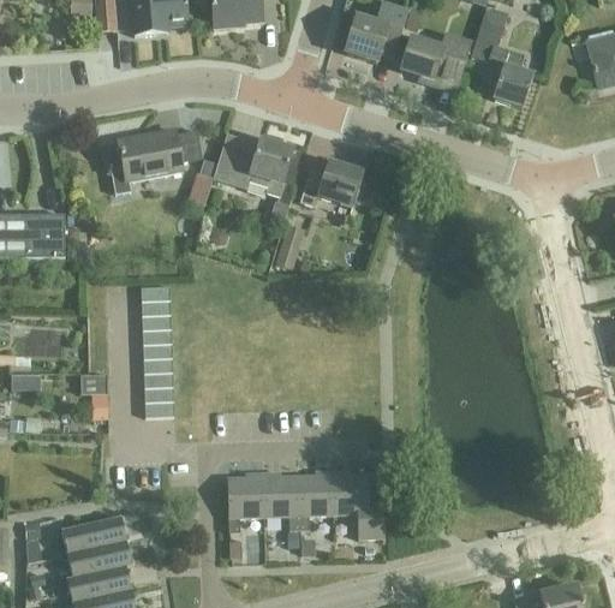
[(72,0),(71,12),(90,12),(90,0),(72,0)]
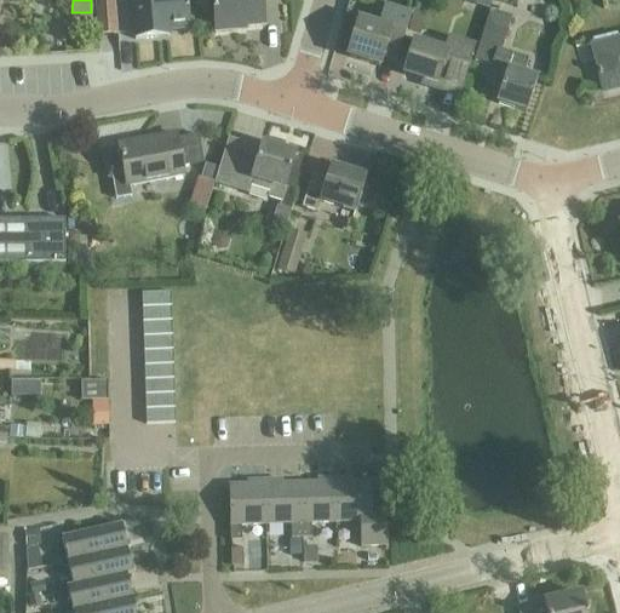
[(118,30),(115,0),(95,0),(98,32),(118,30)]
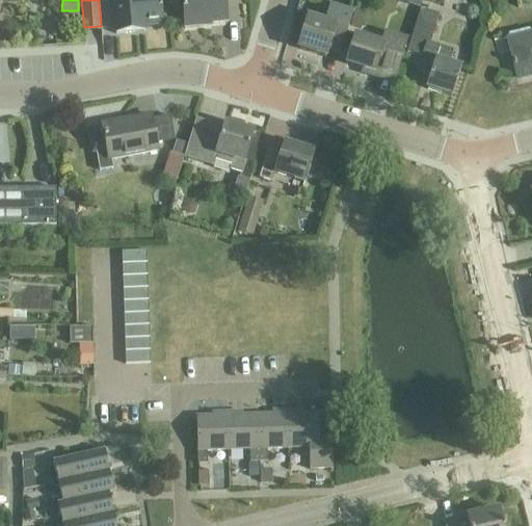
[(135,27),(134,22),(163,19),(161,0),(112,0),(114,29),(135,27)]
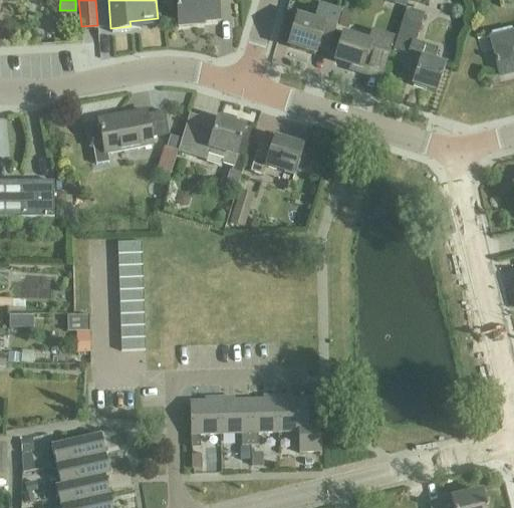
[(219,17),(217,0),(176,0),(178,23),(197,21),(196,17),(203,17),(203,18),(219,17)]
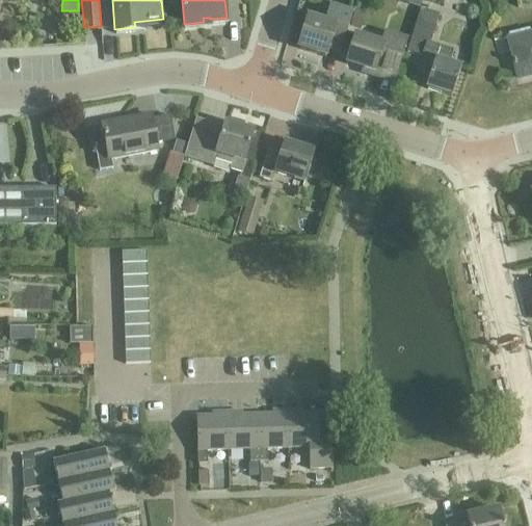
[(325,18),(309,12),(299,44),(326,53),(331,36),(343,40),(349,21),(351,15),(352,8),(330,1),(325,18)]
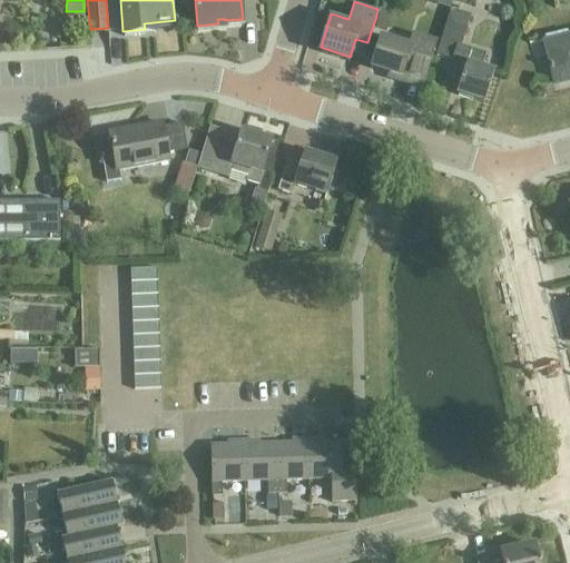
[(451,5),(436,51),(452,56),(467,60),(458,90),(485,99),(495,68),(482,63),(487,50),(478,47),(462,42),(471,11),(461,8),(451,5)]
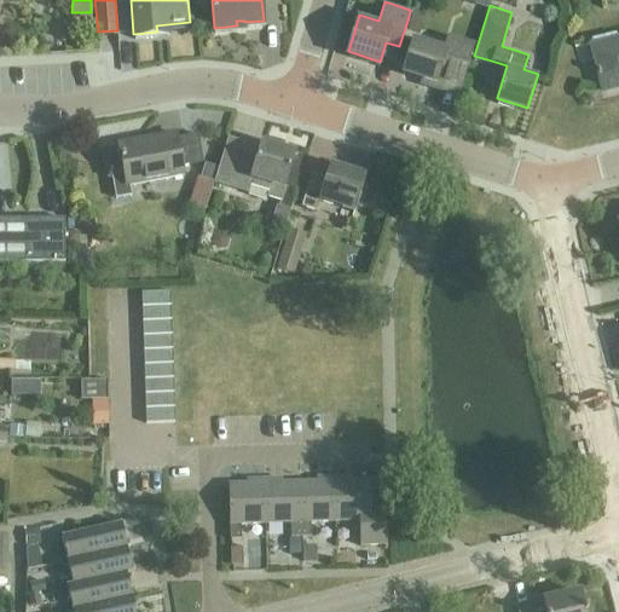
[(409,17),(406,24),(418,28),(423,13),(410,10),(409,17)]
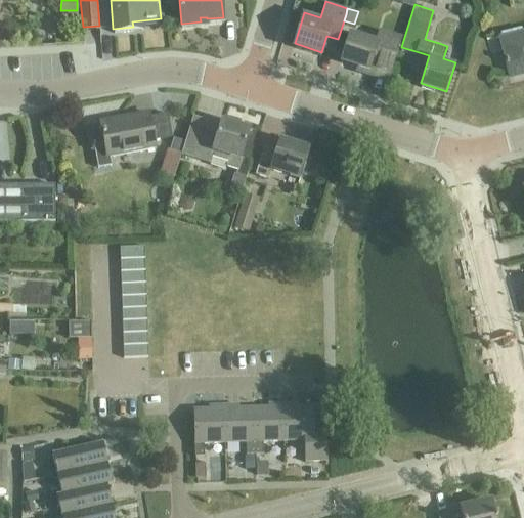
[(523,27),(523,25),(501,30),(513,74),(523,71),(523,27)]
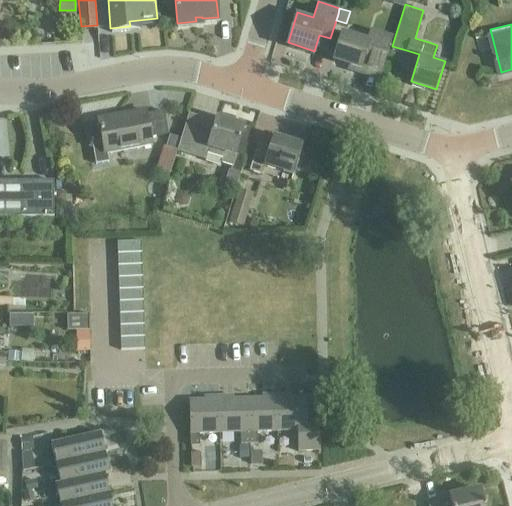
[(334,57),(350,62),(362,66),(364,62),(381,68),(391,36),(371,29),(368,40),(342,31),(334,57)]
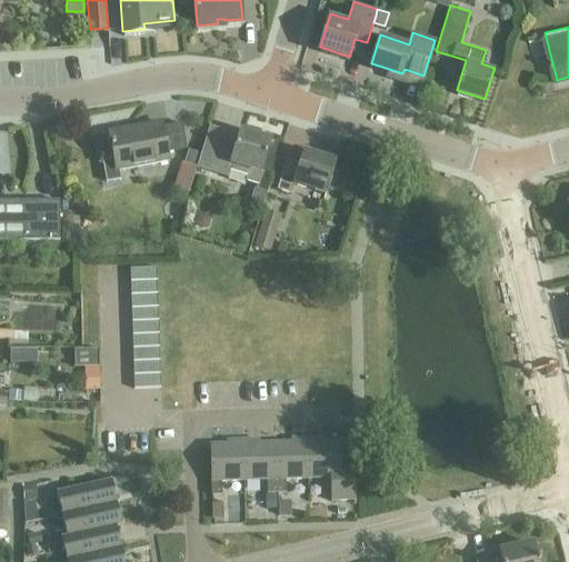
[(167,148),(162,121),(161,119),(109,129),(111,137),(95,140),(99,158),(102,158),(106,178),(121,176),(119,166),(169,156),(167,148)]
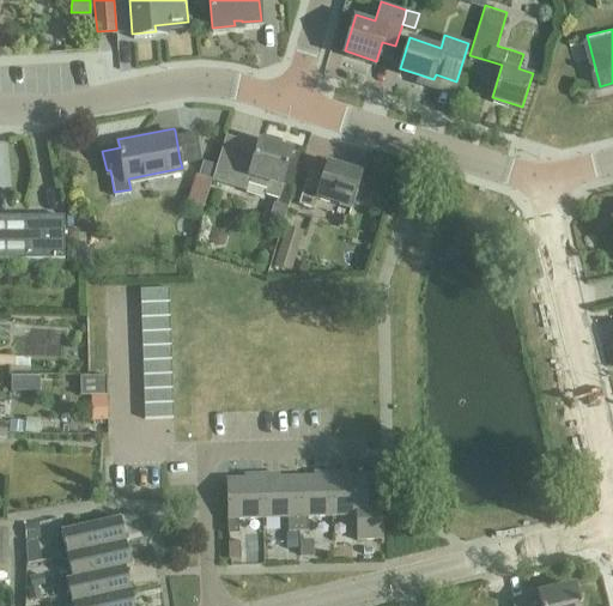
[(279,197),(284,181),(281,181),(292,149),(260,138),(259,143),(242,137),(240,144),(224,139),(216,162),(212,175),(212,176),(246,187),(250,173),(269,179),(265,192),(279,197)]
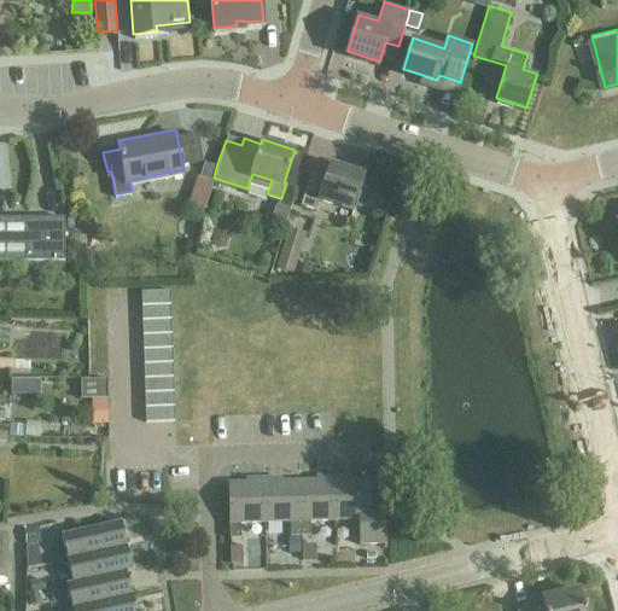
[(204,158),(200,173),(214,176),(217,163),(204,158)]
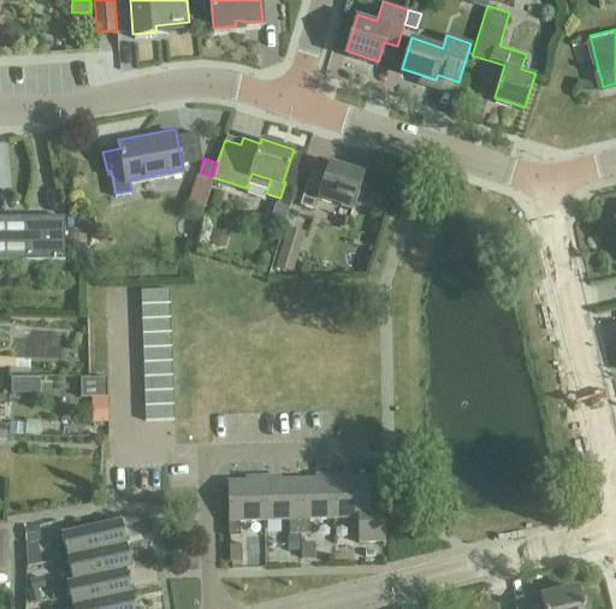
[(353,206),(365,170),(330,159),(325,173),(311,169),(300,201),(317,206),(319,195),(353,206)]
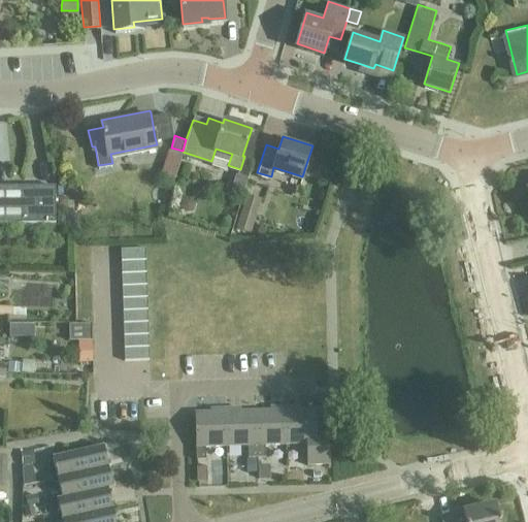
[(236,170),(232,186),(242,189),(244,182),(248,173),(236,170)]
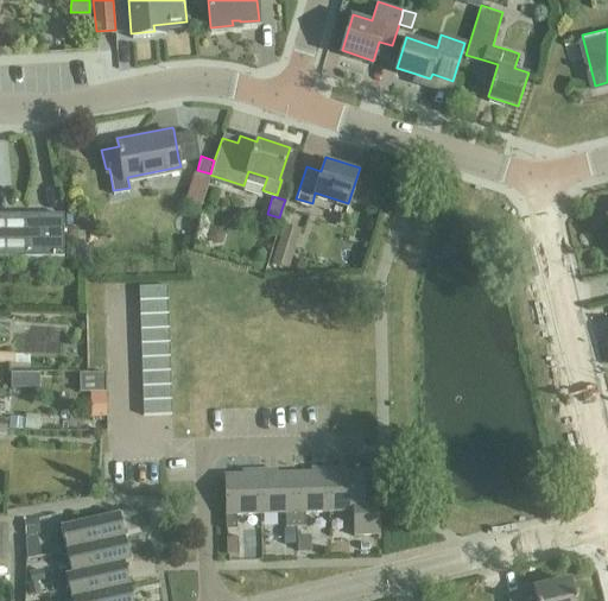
[(0,253),(64,254),(64,245),(64,236),(64,223),(64,212),(0,210),(0,253)]
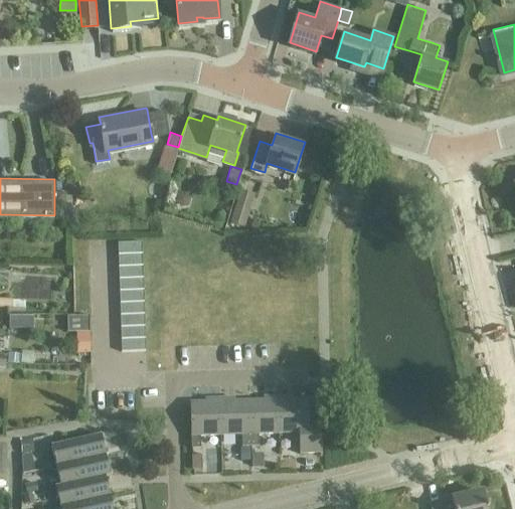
[(64,189),(54,189),(54,200),(63,200),(64,200),(64,189)]
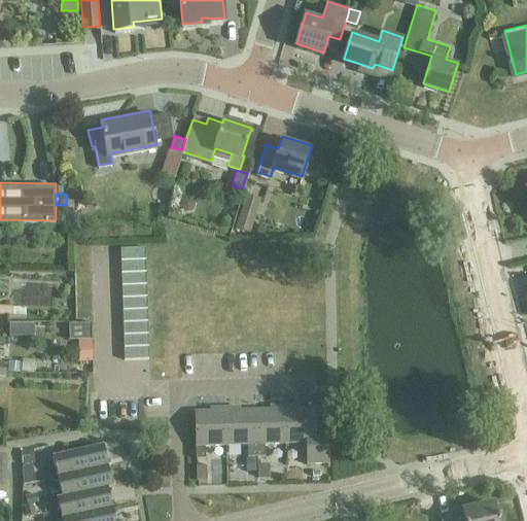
[(242,207),(237,223),(250,229),(255,211),(242,207)]
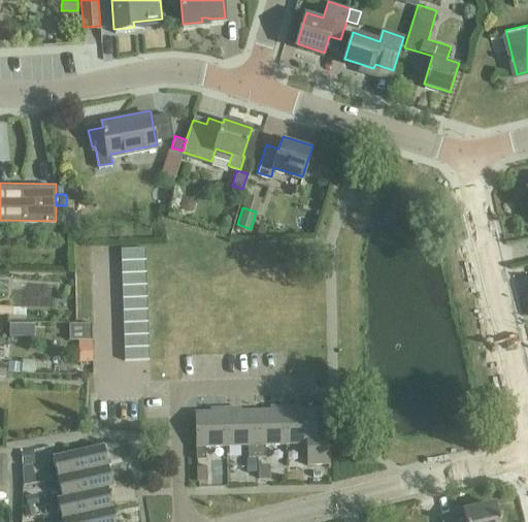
[(145,257),(145,245),(121,245),(121,258),(145,257)]
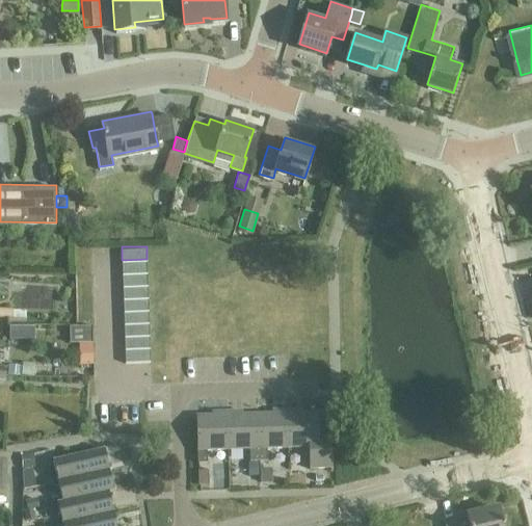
[(148,271),(147,259),(122,260),(123,272),(148,271)]
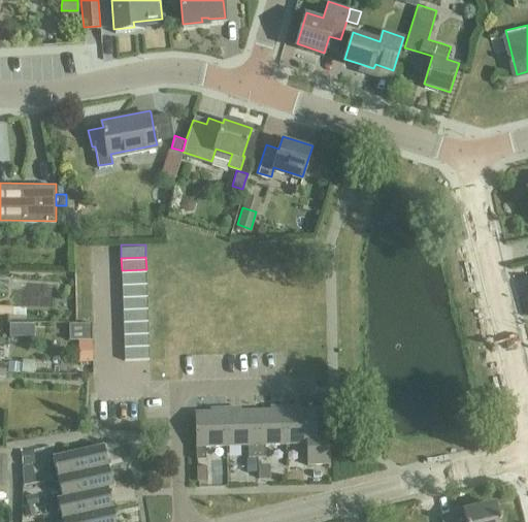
[(10,268),(10,280),(22,281),(22,268),(10,268)]
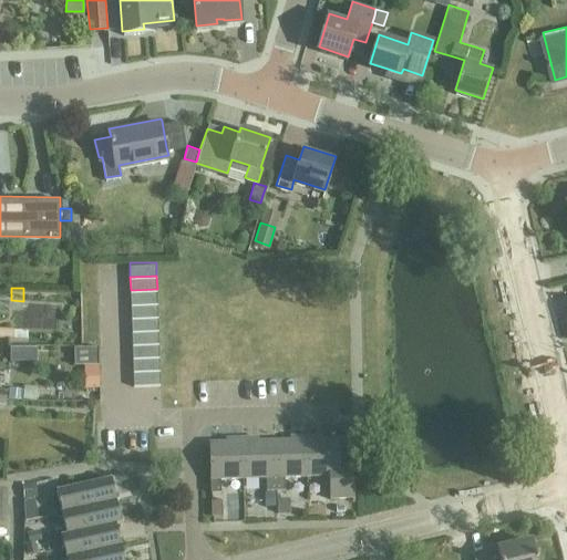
[(157,302),(157,289),(131,290),(131,302),(157,302)]
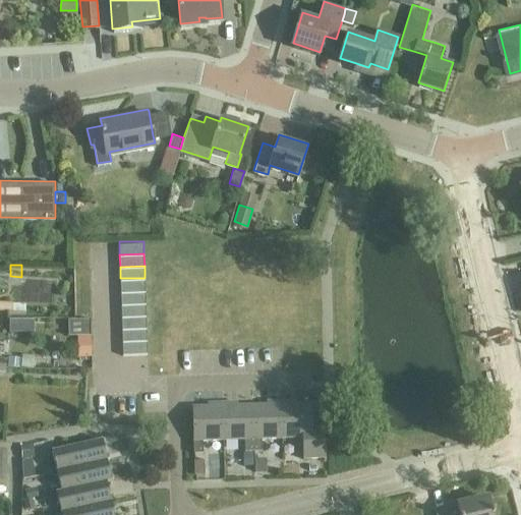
[(146,290),(145,278),(120,278),(121,290),(146,290)]
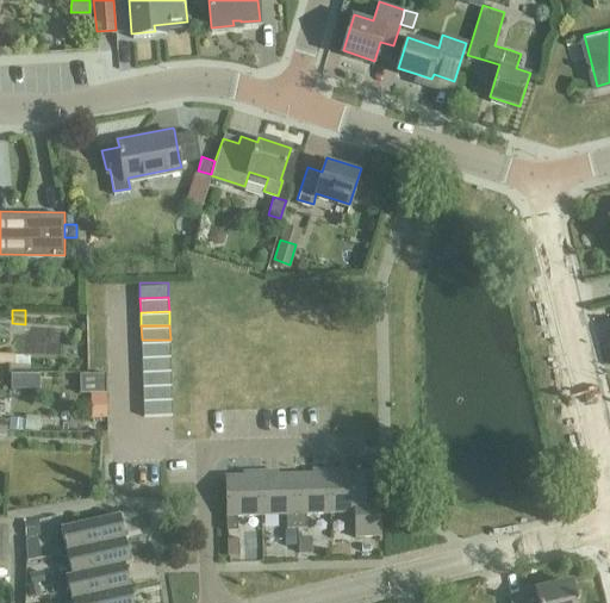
[(170,354),(170,340),(142,340),(142,355),(170,354)]
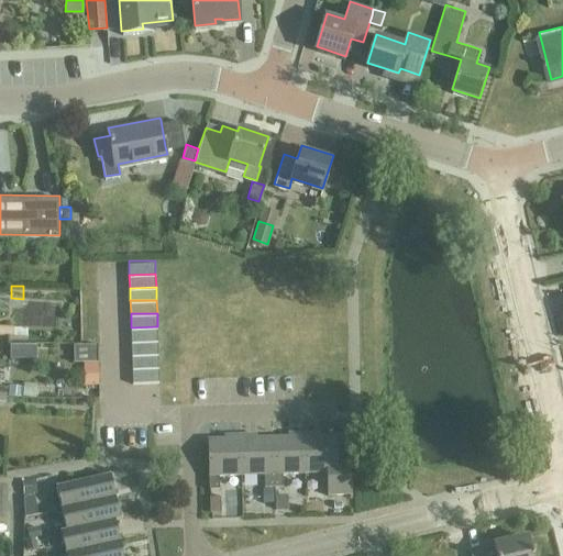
[(0,329),(10,330),(10,331),(24,332),(24,323),(0,321),(0,329)]
